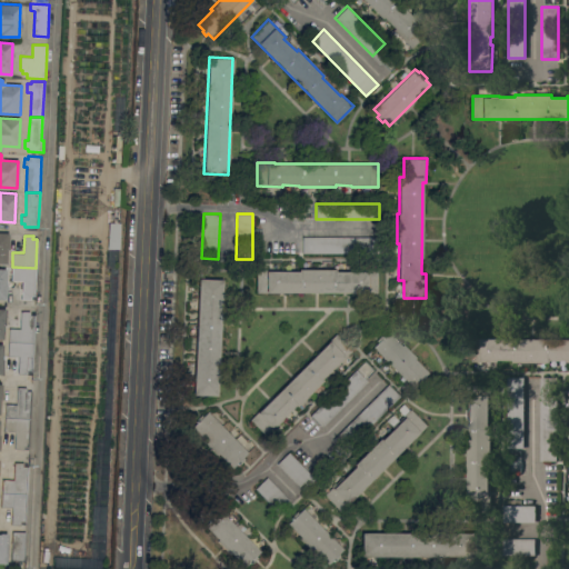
[(302,252),(302,237),(379,237),(379,252),(302,252)]
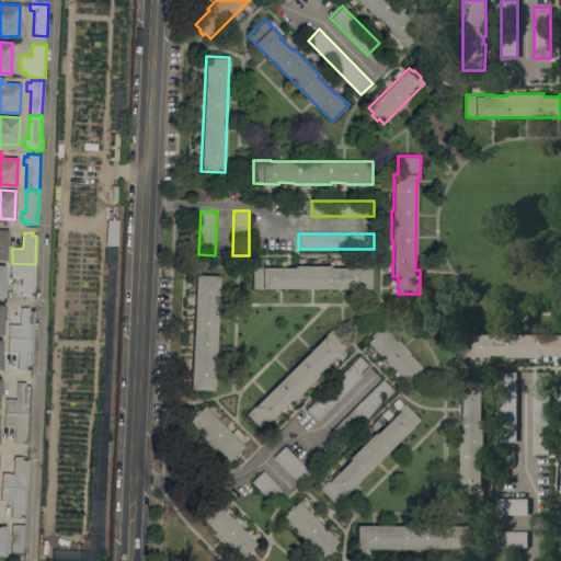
[(33,292),(30,292),(30,294),(21,294),(22,276),(11,276),(12,263),(35,264),(33,292)]
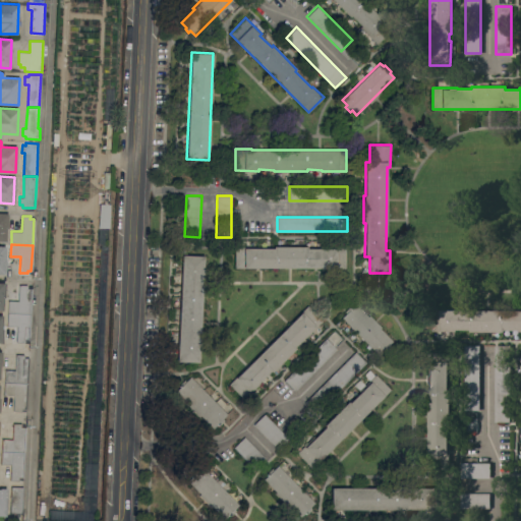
[(234,268),(234,246),(258,246),(258,248),(273,248),(273,246),(306,246),(306,248),(325,248),(325,246),(346,246),(346,268),(234,268)]
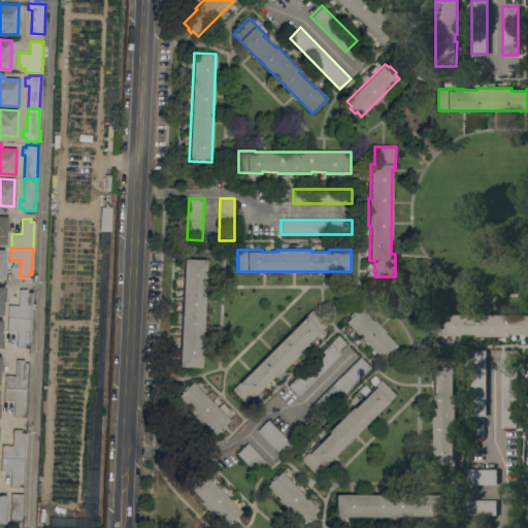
[(184,258),(206,259),(201,367),(178,366),(184,258)]
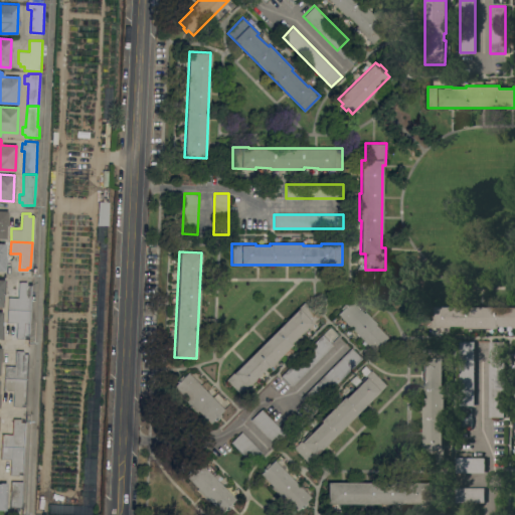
[(8,297),(18,297),(18,281),(27,282),(26,285),(30,285),(28,311),(7,310),(8,297)]
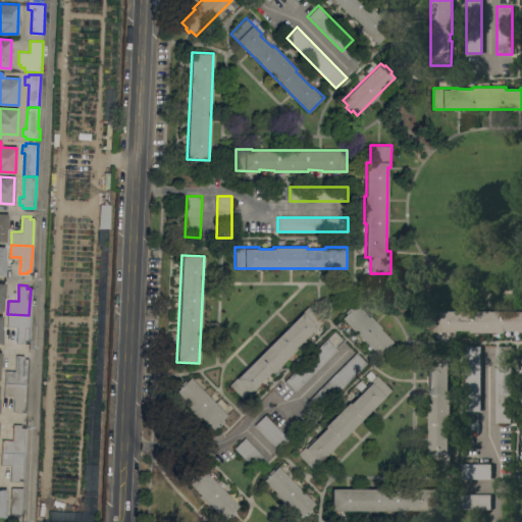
[(342,318),(347,313),(345,312),(351,306),(352,308),(356,304),(369,316),(370,315),(382,327),(380,328),(393,341),(379,355),(342,318)]
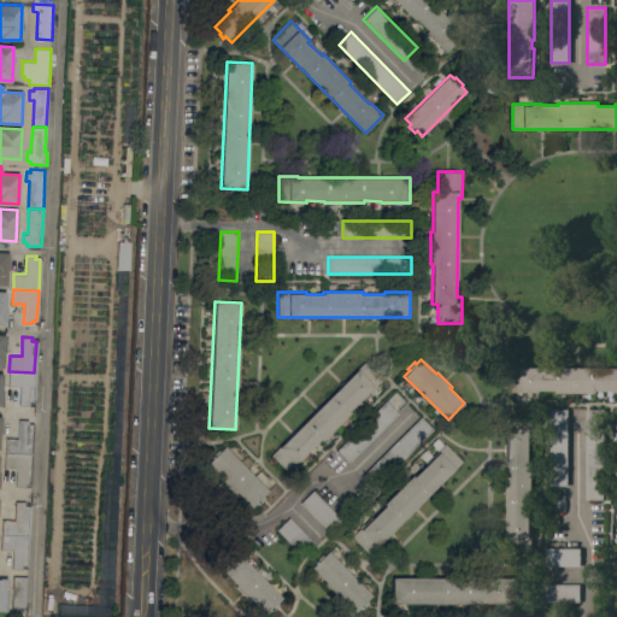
[(364,362),(382,380),(362,399),(360,398),(348,410),(350,412),(322,441),(319,439),(307,451),(309,452),(289,472),(271,454),(364,362)]
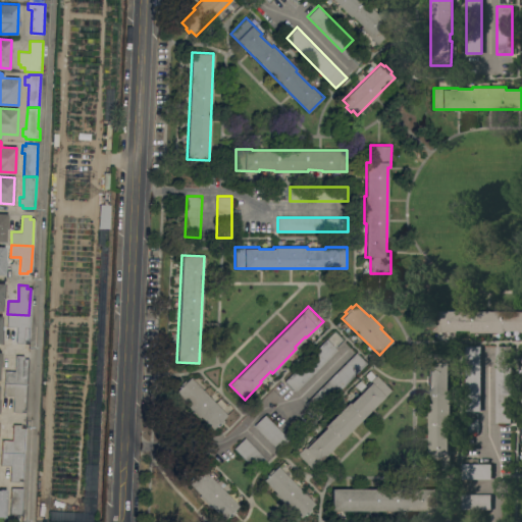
[(29,315),(28,341),(24,340),(24,343),(16,343),(17,326),(7,325),(7,314),(29,315)]
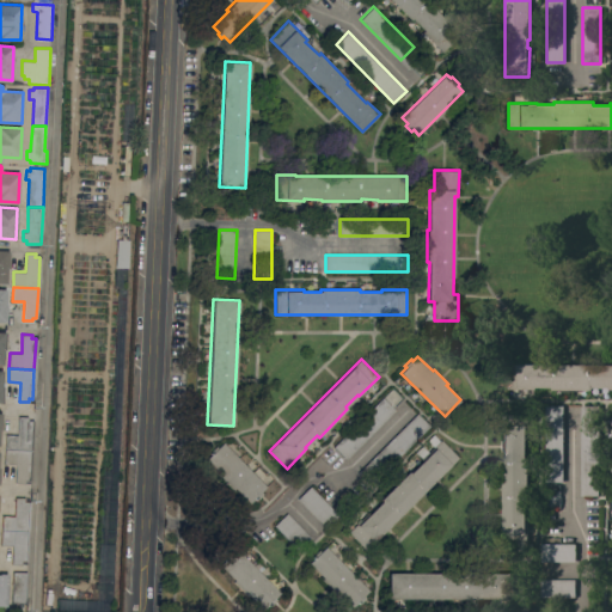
[(347,458),(334,446),(383,397),(395,410),(347,458)]
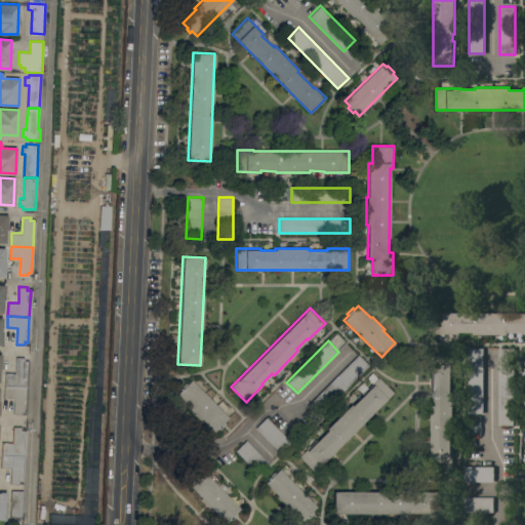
[(482,413),(468,413),(468,348),(482,349),(482,413)]
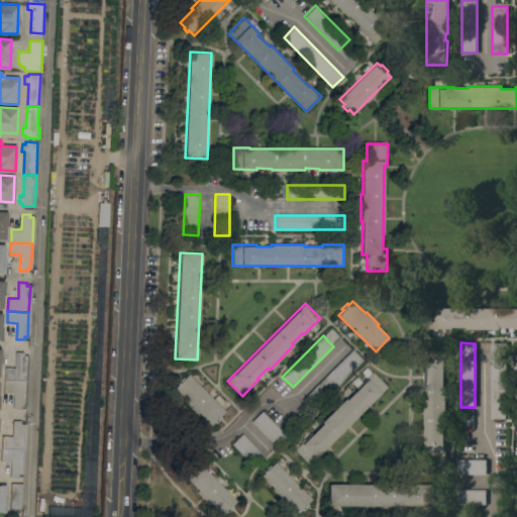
[(505,419),(490,419),(491,343),(505,343),(505,419)]
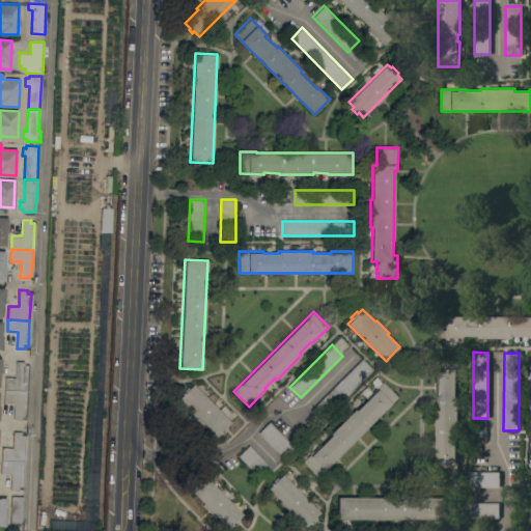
[(372,369),(323,420),(311,409),(362,358),(372,369)]
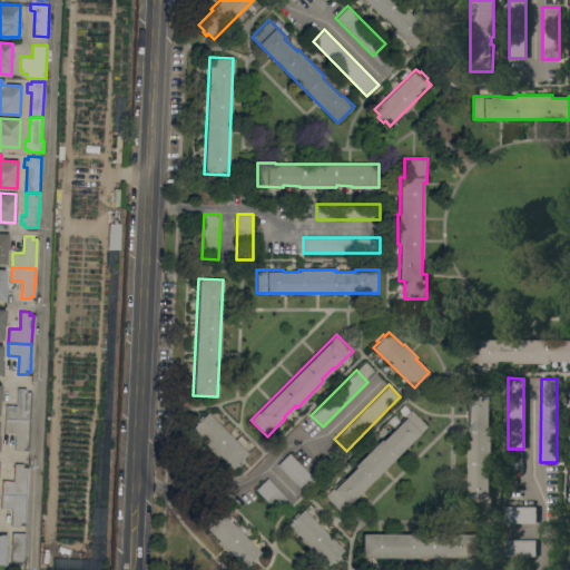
[(491,465),(489,465),(488,481),(491,481),(491,482),(499,482),(499,497),(491,497),(491,508),(465,508),(468,385),(491,386),(491,408),(490,408),(490,432),(491,432),(491,465)]
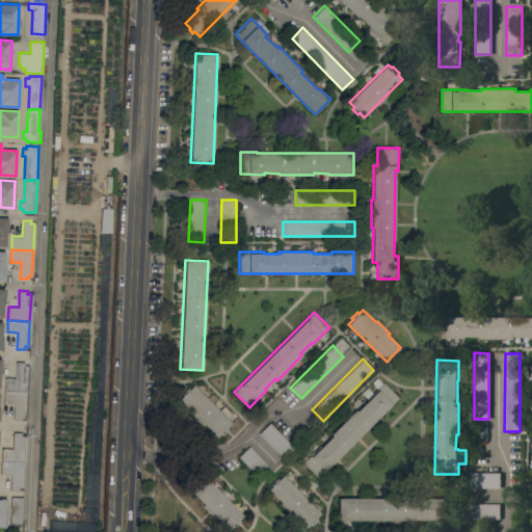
[(5,377),(16,377),(16,361),(25,362),(24,365),(29,365),(27,392),(4,391),(5,377)]
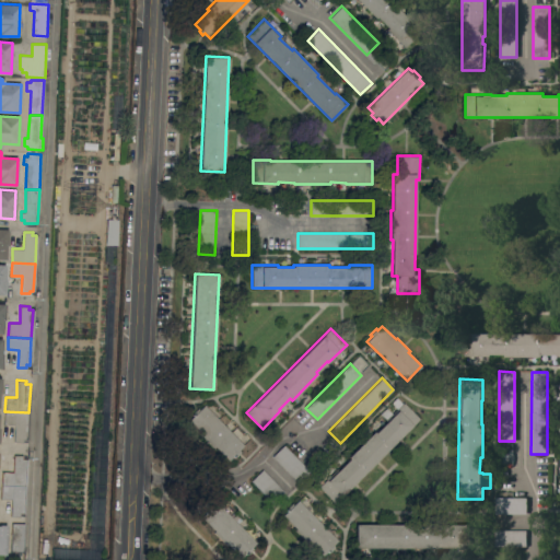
[(335,502),(318,486),(327,478),(328,479),(349,458),(348,456),(374,431),(375,432),(388,419),(387,418),(404,401),(419,418),(335,502)]
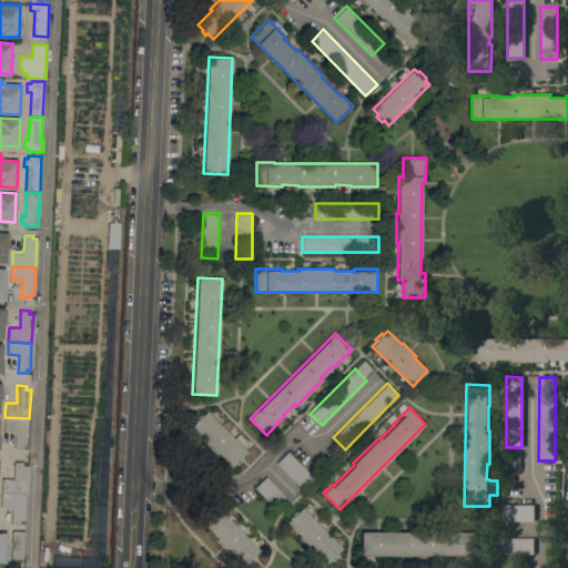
[(247,450),(243,456),(244,458),(240,463),(237,462),(232,466),(219,453),(217,454),(204,440),(205,439),(192,425),(208,409),(247,450)]
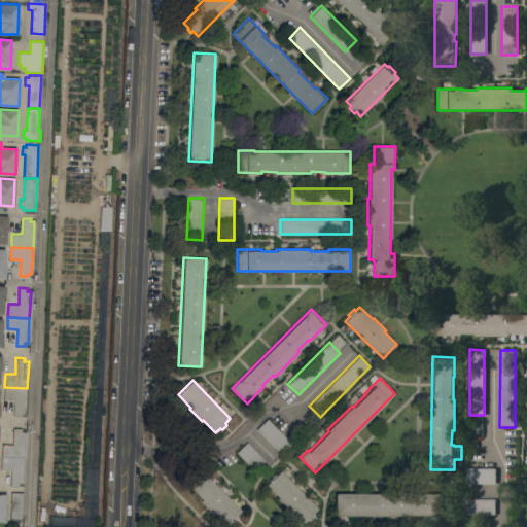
[(27,388),(26,413),(22,413),(22,416),(13,416),(14,399),(4,398),(4,387),(27,388)]
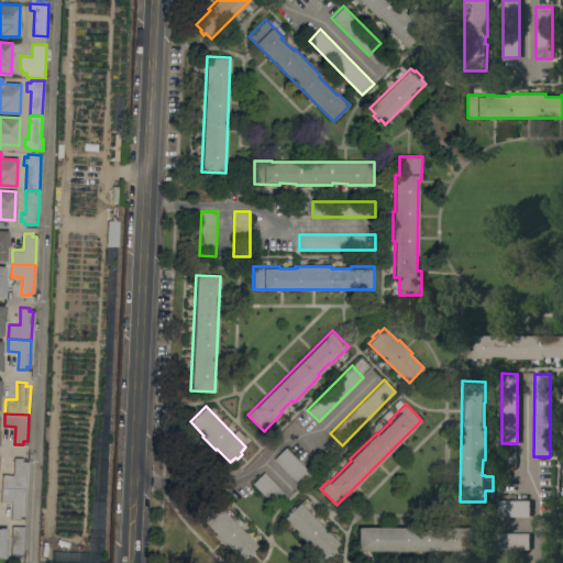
[(312,474),(300,485),(274,459),(286,446),(312,474)]
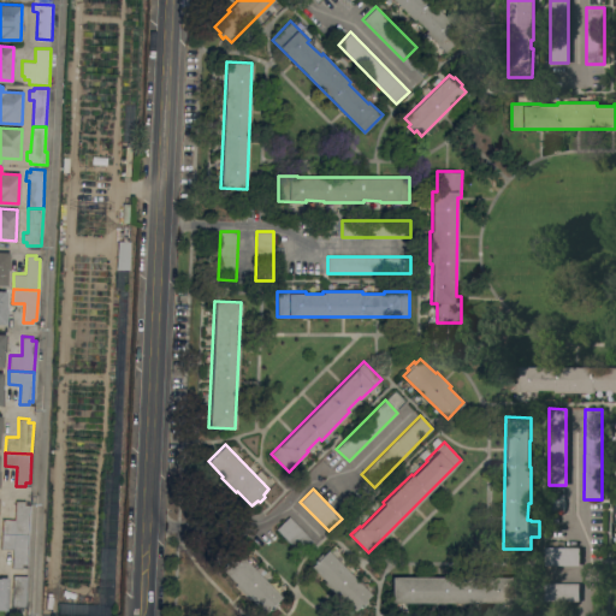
[(3,519),(15,519),(16,501),(25,501),(25,504),(30,504),(29,535),(3,534),(3,519)]
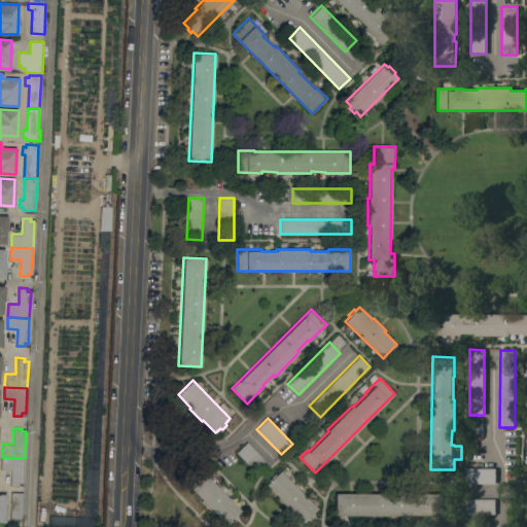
[(269,463),(257,473),(237,452),(248,442),(269,463)]
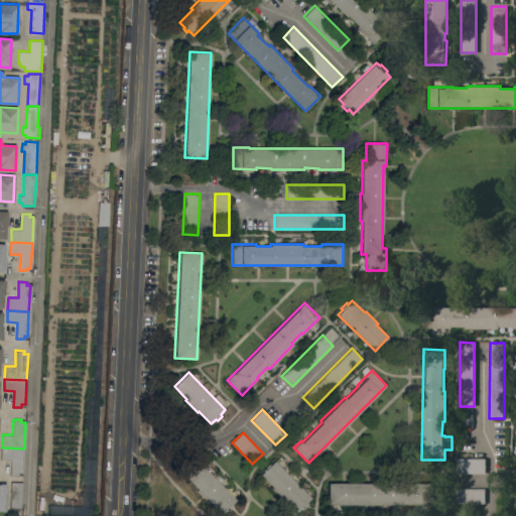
[(24,448),(23,473),(18,473),(18,476),(10,476),(11,460),(1,460),(2,447),(24,448)]
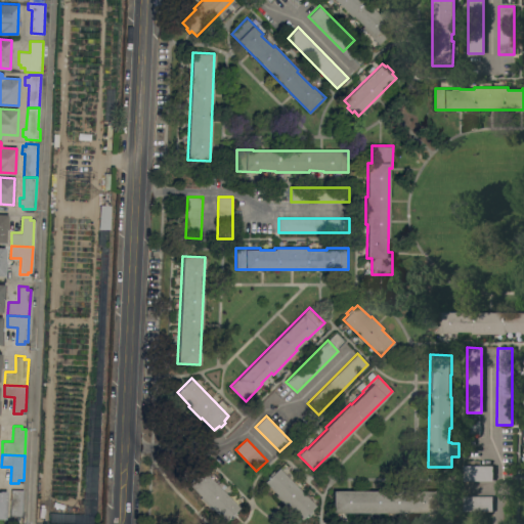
[(492,466),(492,481),(463,481),(463,466),(492,466)]
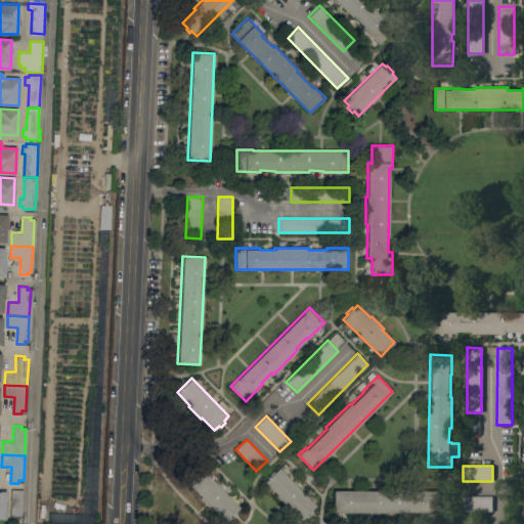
[(317,506),(312,510),(314,512),(309,516),(308,515),(303,520),(288,505),(287,506),(276,495),(278,494),(266,482),(279,468),(317,506)]
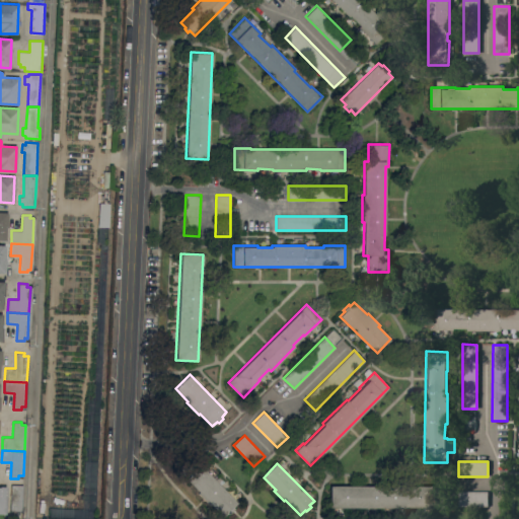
[(238,503),(234,507),(235,509),(231,513),(229,511),(224,516),(212,504),(210,505),(199,493),(200,492),(188,478),(192,474),(190,472),(196,467),(197,469),(201,464),(207,470),(238,503)]
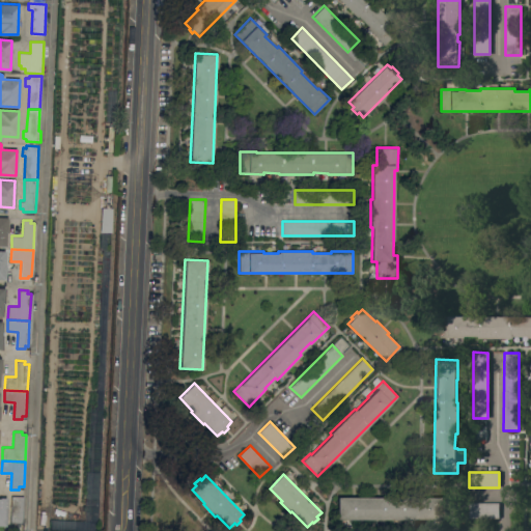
[(23,524),(10,523),(11,497),(24,497),(23,524)]
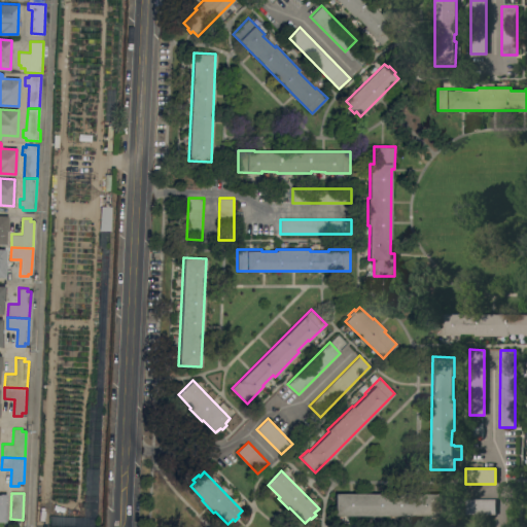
[(442,493),(442,516),(336,515),(336,493),(442,493)]
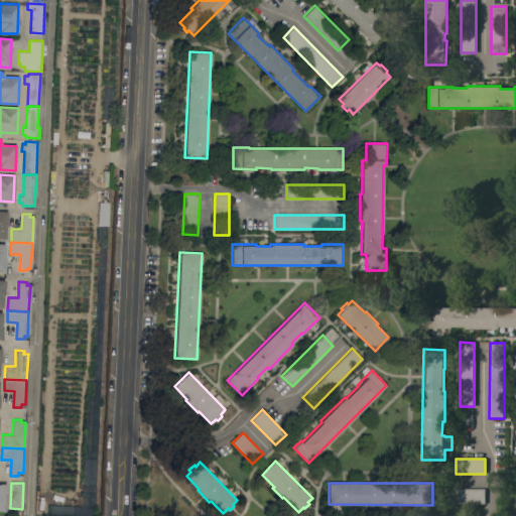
[(485,489),(485,504),(456,504),(456,489),(485,489)]
